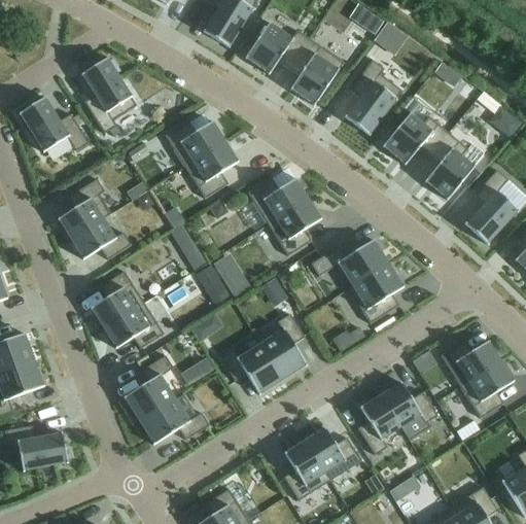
[(251,7),(255,0),(206,0),(217,7),(203,31),(228,46),(251,7)]
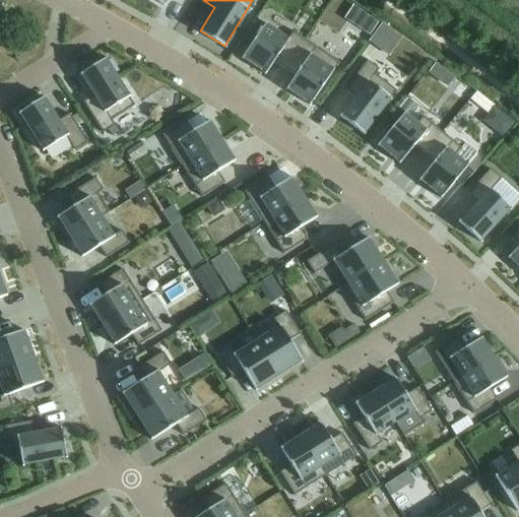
[(367,13),(359,24),(368,31),(377,20),(367,13)]
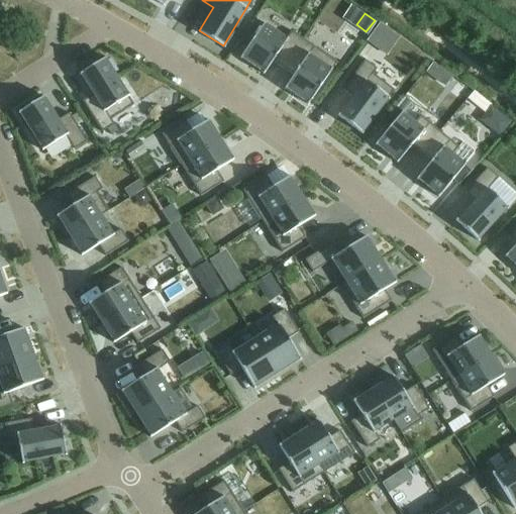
[(383,18),(371,33),(388,46),(400,31),(383,18)]
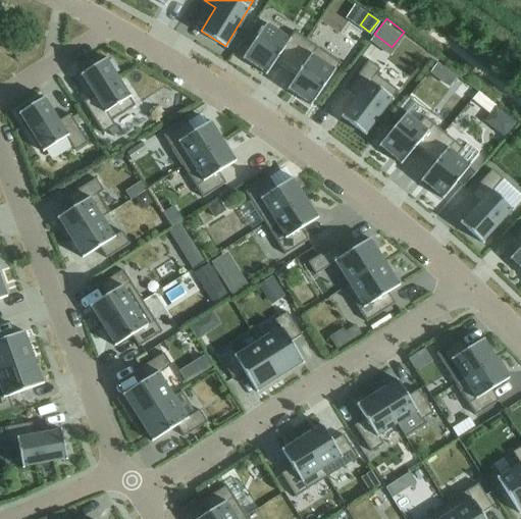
[(266,22),(243,56),(256,65),(261,68),(260,68),(265,72),(273,59),(284,67),(305,38),(293,30),(288,38),(266,22)]
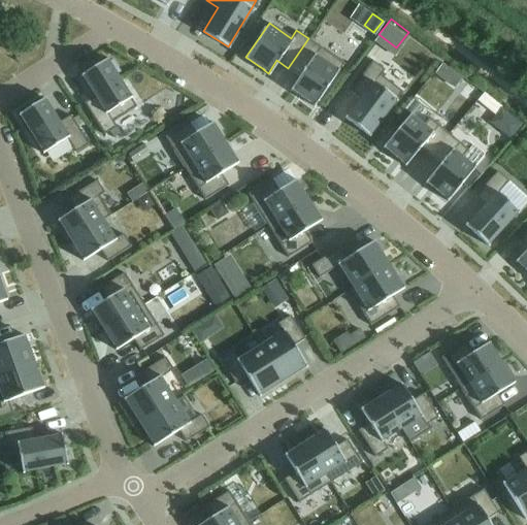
[(308,38),(288,68),(299,75),(291,88),(295,92),(296,91),(300,95),(314,104),(337,70),(342,62),(321,46),(308,38)]
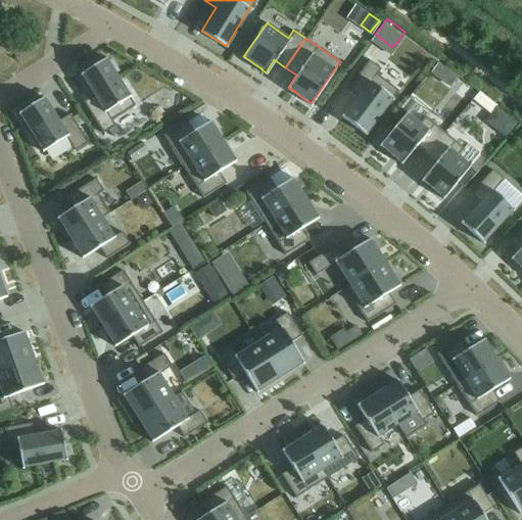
[(116,76),(114,72),(119,69),(114,63),(111,57),(106,59),(105,58),(106,57),(106,56),(93,64),(80,73),(81,74),(92,90),(93,93),(82,100),(92,114),(102,132),(114,124),(111,119),(123,111),(135,103),(129,95),(130,95),(130,94),(129,94),(116,76)]
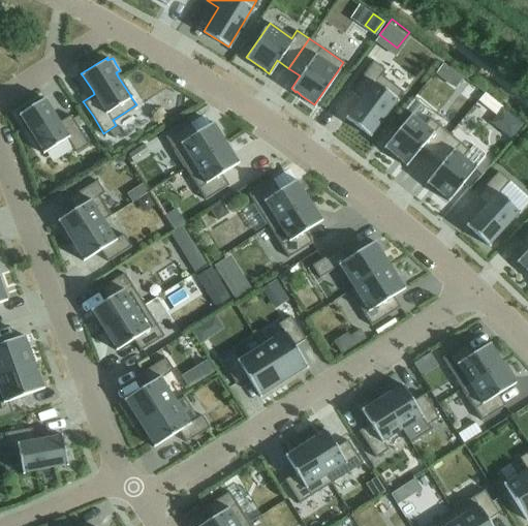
[(446,58),(438,68),(470,93),(477,82),(446,58)]
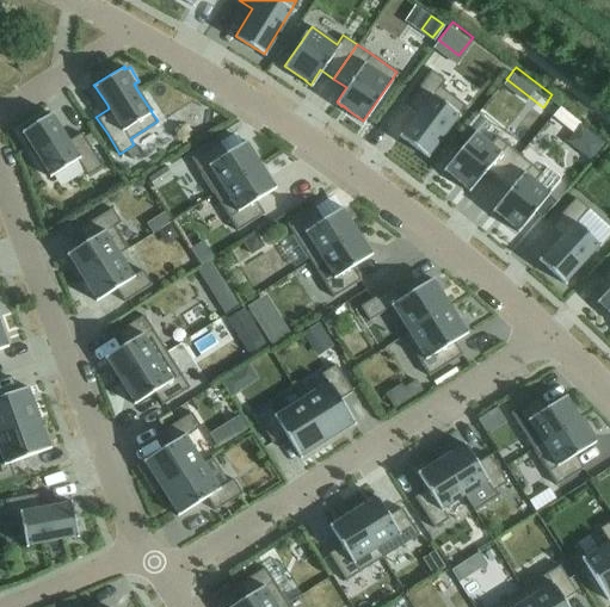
[(399,132),(398,134),(414,147),(427,156),(427,155),(427,154),(430,150),(445,129),(457,115),(458,115),(458,113),(464,104),(439,85),(444,79),(431,68),(430,68),(412,92),(404,103),(411,107),(417,112),(416,112),(408,122),(400,134),(399,132)]
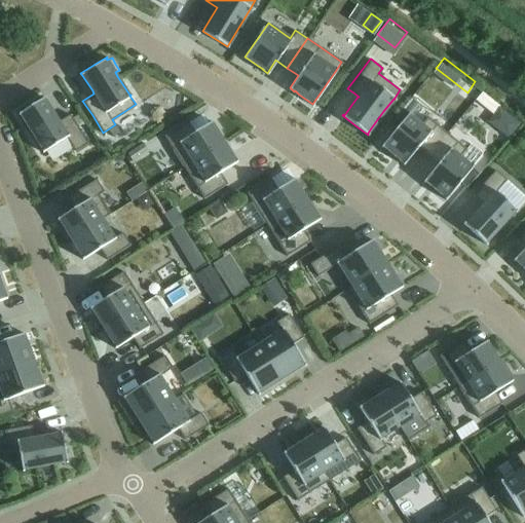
[(182,89),(166,94),(171,108),(186,105),(182,89)]
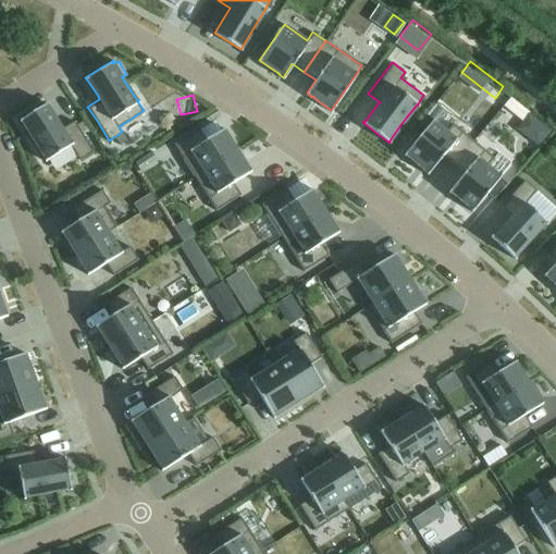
[(47,101),(19,120),(20,121),(21,120),(45,158),(44,159),(45,160),(70,144),(78,158),(93,149),(73,120),(62,127),(59,123),(56,118),(47,103),(48,102),(47,101)]
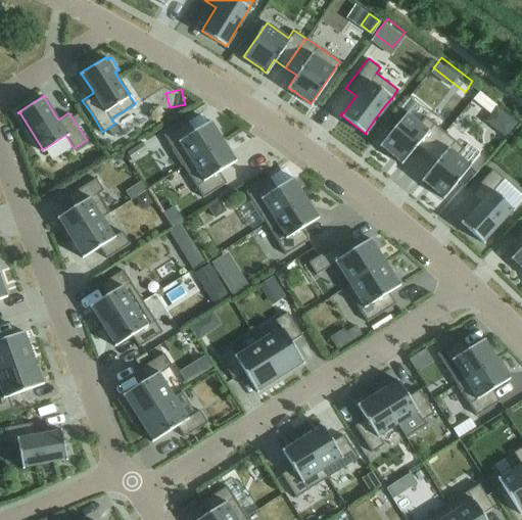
[(463,103),(456,129),(471,133),(478,107),(463,103)]
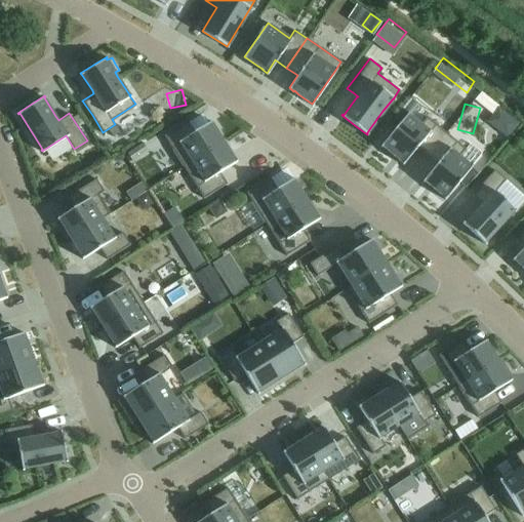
[(379,145),(380,146),(381,145),(392,153),(401,161),(402,162),(401,162),(402,163),(410,154),(417,145),(418,145),(422,148),(426,151),(428,153),(445,131),(436,123),(426,115),(422,119),(419,123),(408,113),(409,112),(408,112),(402,119),(401,119),(394,128),(379,145)]
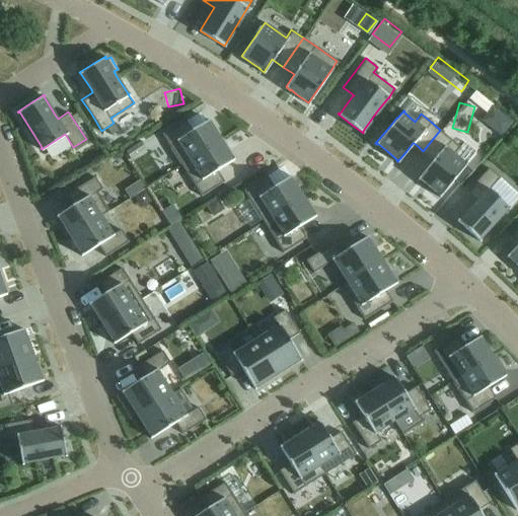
[(500,113),(489,127),(500,135),(511,121),(506,117),(500,112),(500,113)]
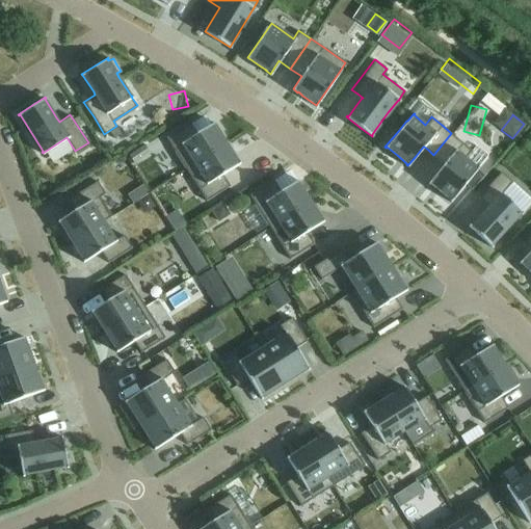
[(226,142),(214,123),(215,123),(214,122),(206,126),(196,132),(193,127),(189,121),(181,127),(165,136),(185,167),(226,142)]
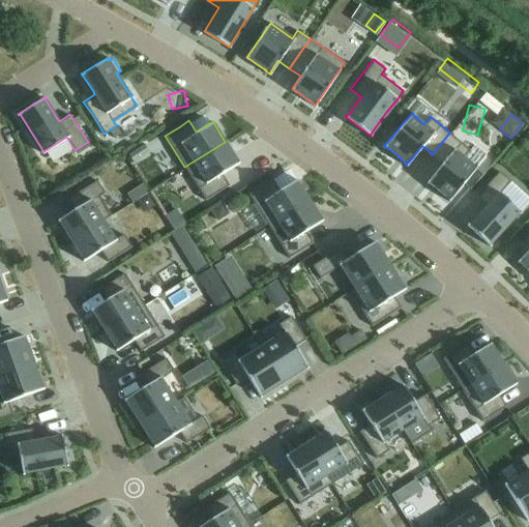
[(434,172),(425,181),(427,181),(427,182),(428,181),(439,191),(448,198),(447,199),(448,200),(476,166),(475,166),(474,166),(463,156),(469,149),(461,141),(449,133),(432,154),(438,159),(442,162),(442,163),(434,172)]
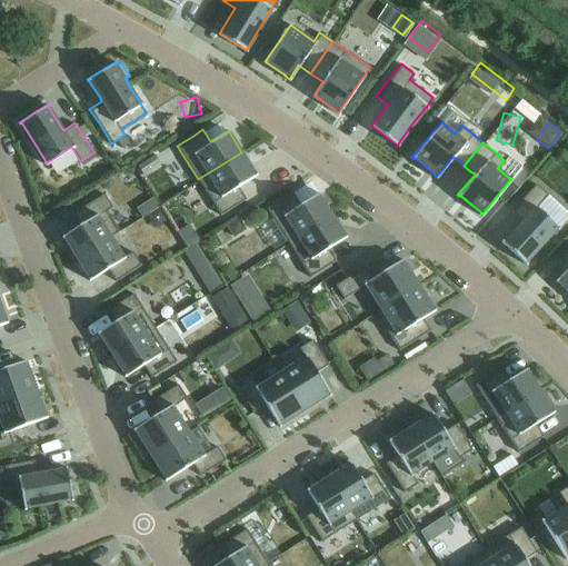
[(160,161),(155,151),(138,162),(143,171),(160,161)]
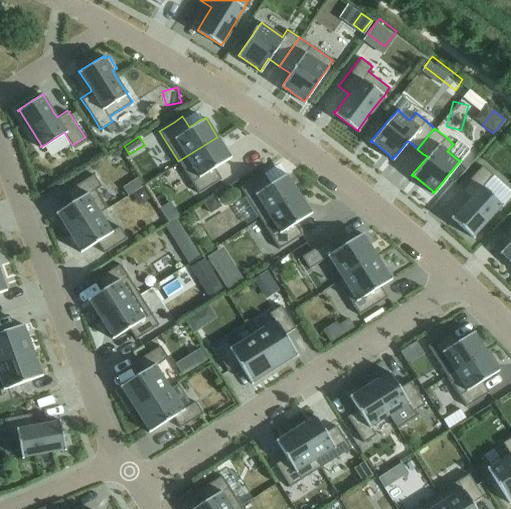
[(214,167),(231,156),(230,155),(229,155),(218,138),(217,137),(178,161),(179,162),(198,192),(206,186),(220,178),(214,167)]
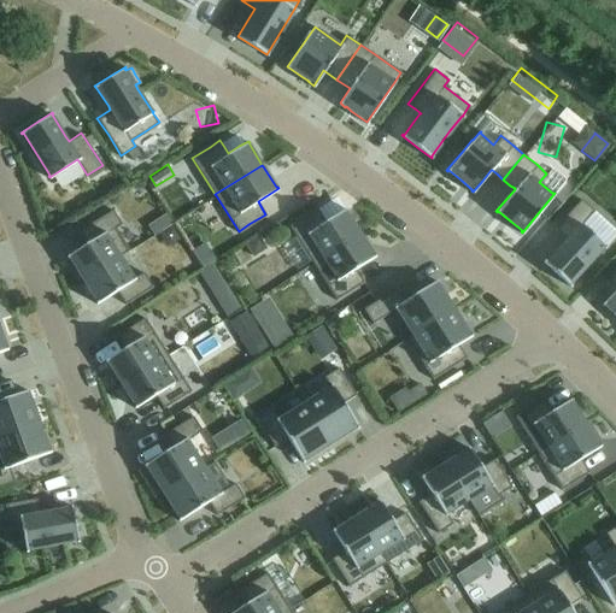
[(544,259),(543,260),(559,276),(569,286),(570,284),(570,283),(586,265),(604,246),(605,247),(605,246),(605,245),(591,231),(581,223),(584,220),(587,216),(593,210),(581,198),(580,198),(565,213),(553,227),(559,233),(565,237),(552,251),(544,260),(544,259)]
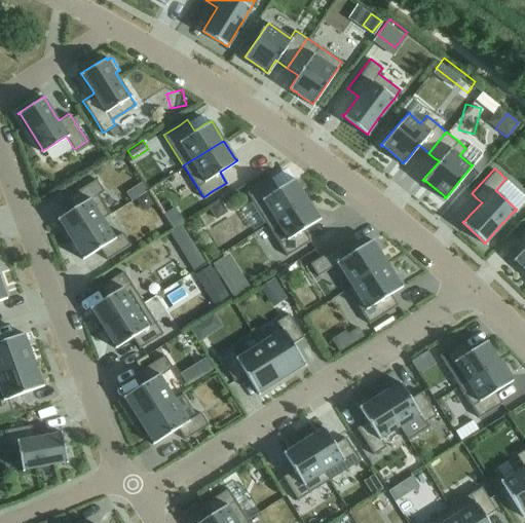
[(306,198),(294,179),(295,178),(294,178),(294,177),(287,182),(276,188),(269,177),(261,182),(247,192),(266,223),(306,198)]
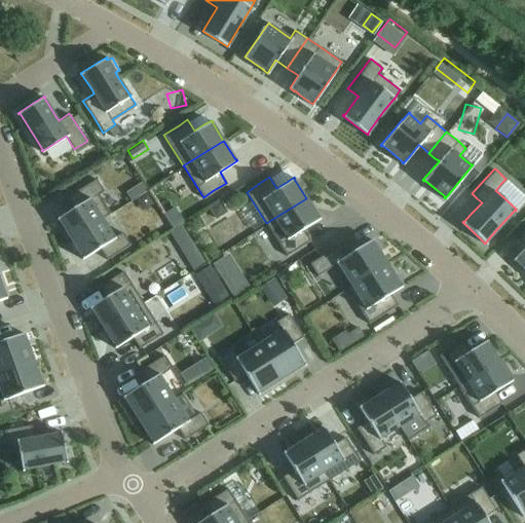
[(110,212),(99,193),(104,190),(96,178),(67,195),(74,207),(57,218),(58,219),(59,218),(70,237),(102,218),(110,212)]
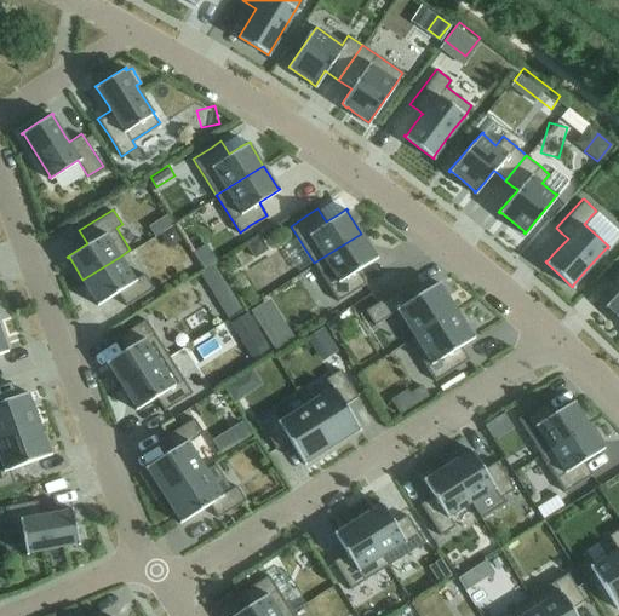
[(173,223),(160,231),(168,245),(182,236),(173,223)]
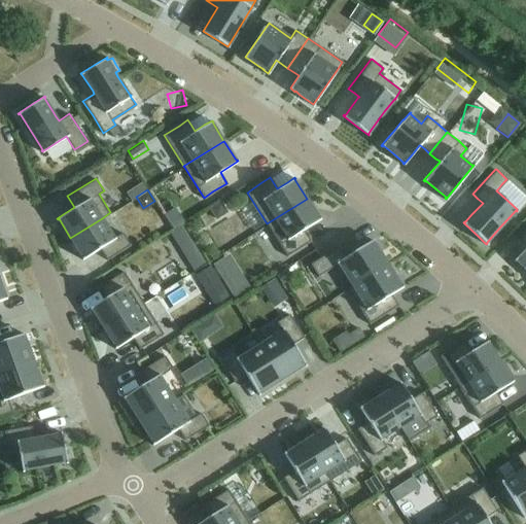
[(220,199),(210,205),(216,215),(224,210),(225,207),(220,199)]
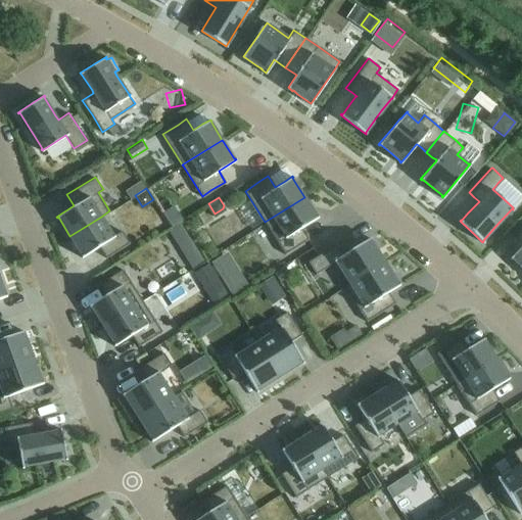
[(300,227),(318,217),(317,216),(306,200),(304,197),(265,222),(284,253),(295,246),(307,238),(300,227)]
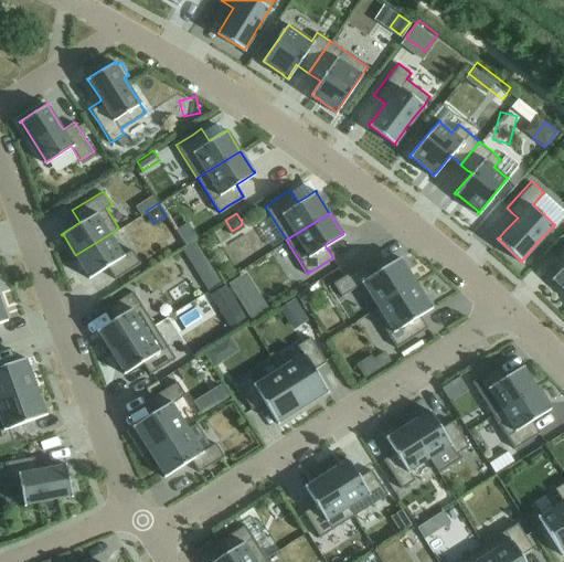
[(188,220),(177,228),(183,236),(194,230),(188,220)]
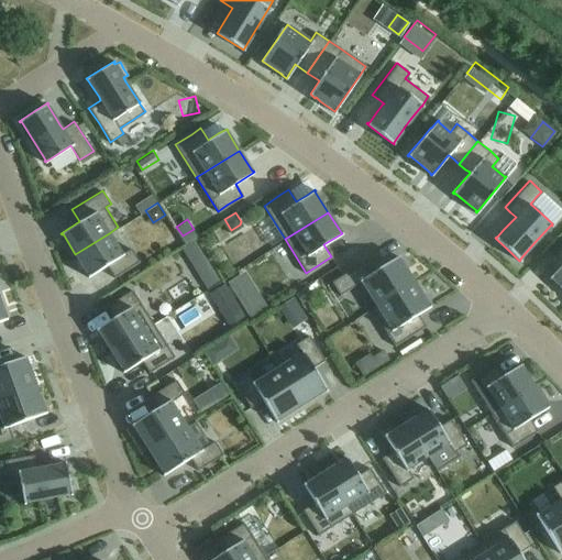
[(139,261),(131,248),(121,253),(109,233),(75,254),(88,274),(87,275),(88,276),(107,264),(114,276),(139,261)]
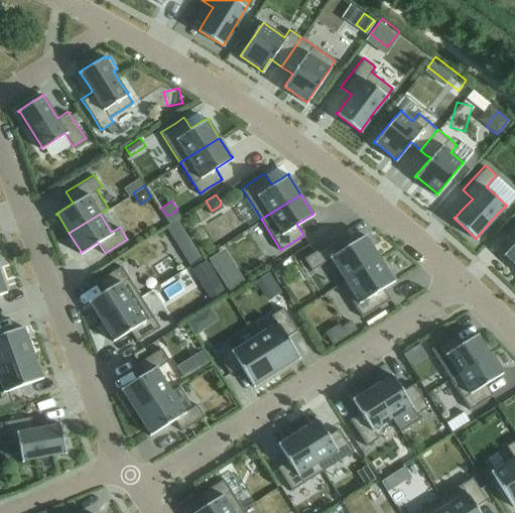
[(177,218),(166,225),(166,226),(173,237),(184,230),(177,219),(177,218)]
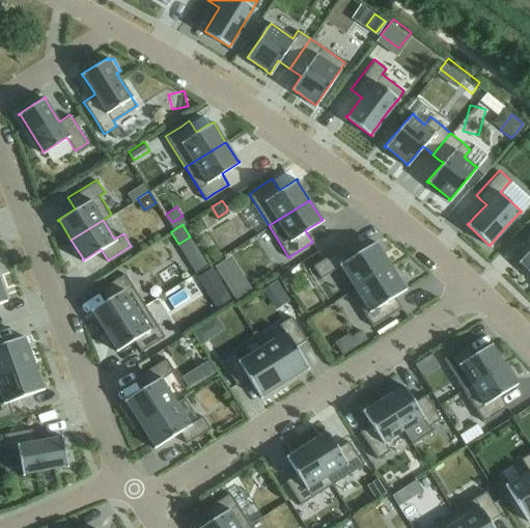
[(518,260),(518,261),(519,261),(529,271),(529,228),(529,229),(520,240),(525,245),(529,249),(523,256),(518,260)]
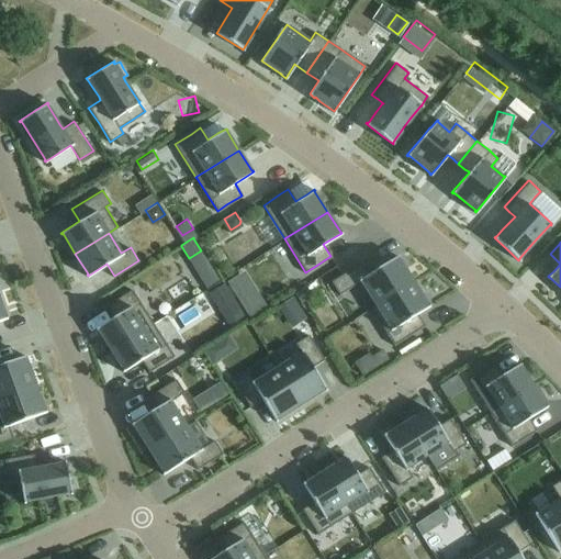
[(413,280),(397,256),(399,256),(397,255),(367,274),(362,268),(359,261),(346,270),(331,280),(337,291),(339,293),(344,291),(360,280),(376,304),(413,280)]
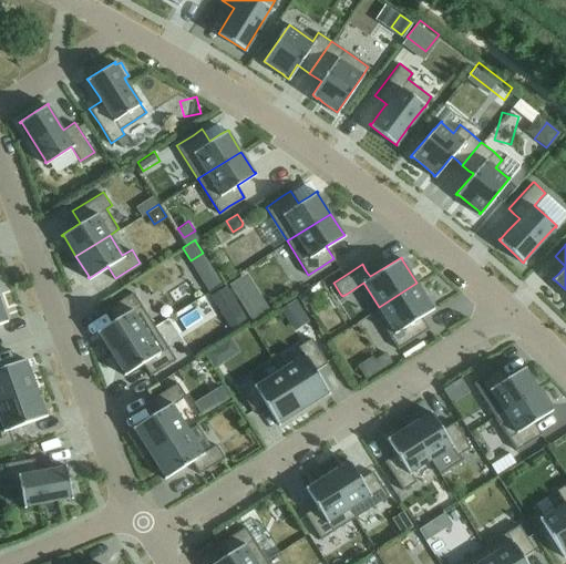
[(208,287),(208,288),(220,280),(220,279),(213,267),(212,266),(199,274),(201,275),(208,287)]
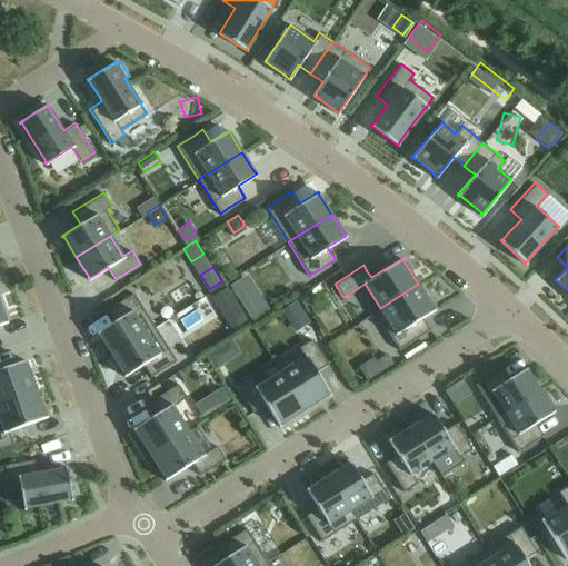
[(252,284),(237,294),(240,300),(251,317),(268,307),(257,289),(252,284)]
